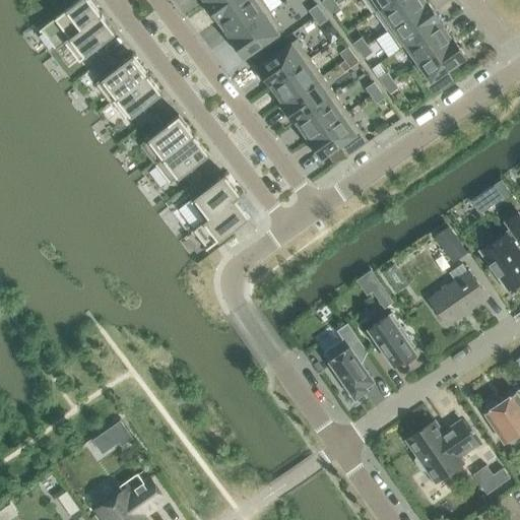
[(64,42),(101,13),(89,0),(78,0),(39,30),(40,31),(42,30),(56,49),(65,42),(64,42)]
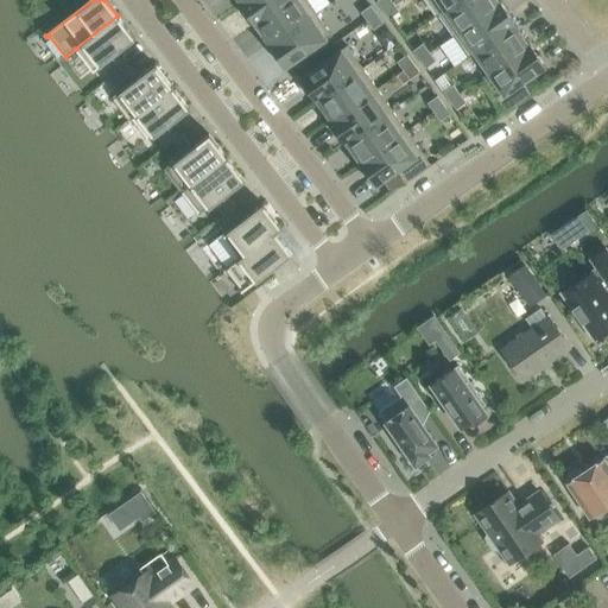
[(254,25),(289,0),(245,0),(239,4),(254,25)]
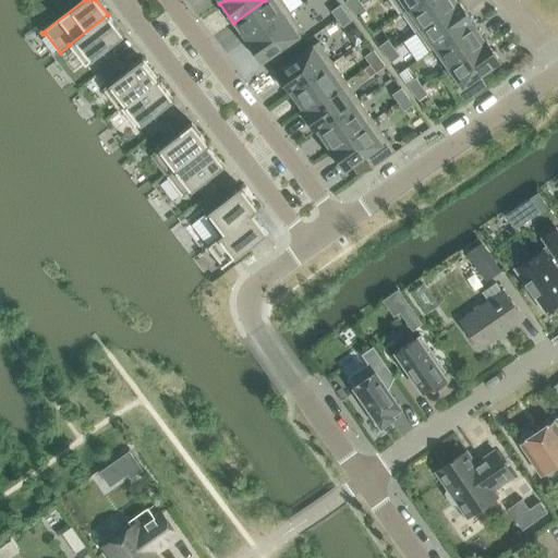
[(246,43),(290,12),(281,0),(265,0),(233,23),(233,24),(235,22),(249,40),(246,41),(246,43)]
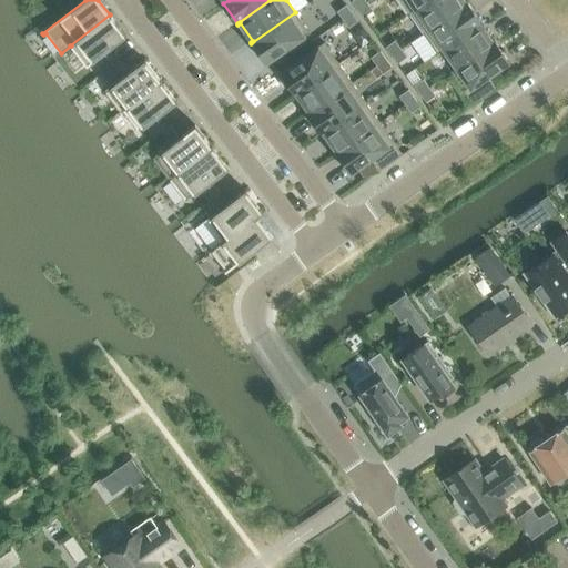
[(365,0),(352,0),(352,1),(357,9),(367,2),(365,0)]
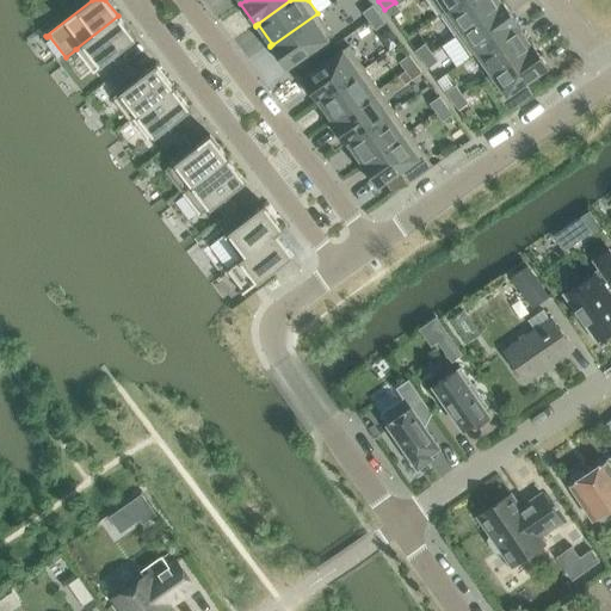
[(430,0),(440,14),(461,0),(430,0)]
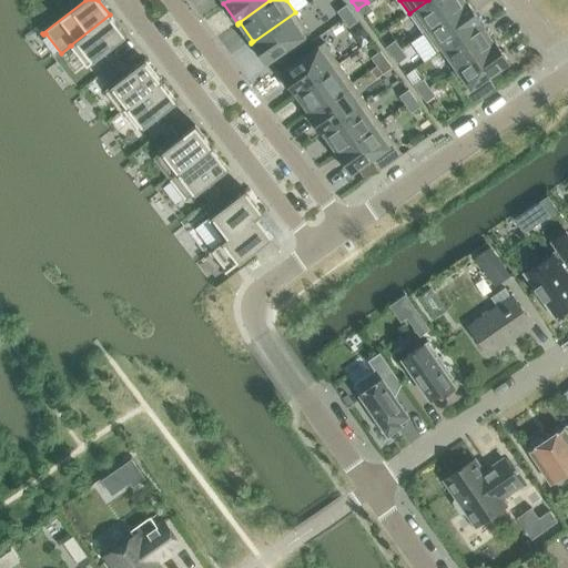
[(423,33),(467,2),(467,1),(465,3),(462,0),(428,0),(409,13),(423,33)]
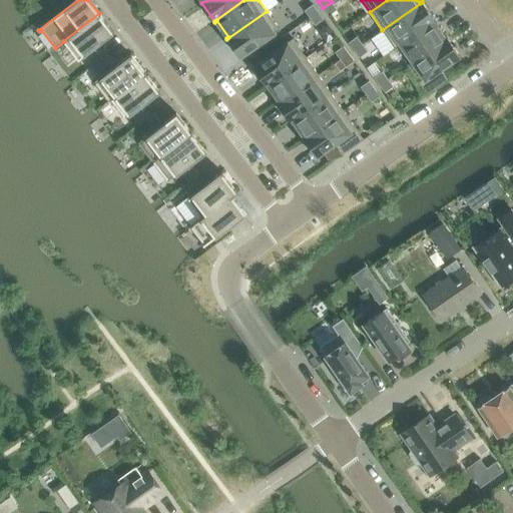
[(337,10),(332,2),(323,8),(329,16),(337,10)]
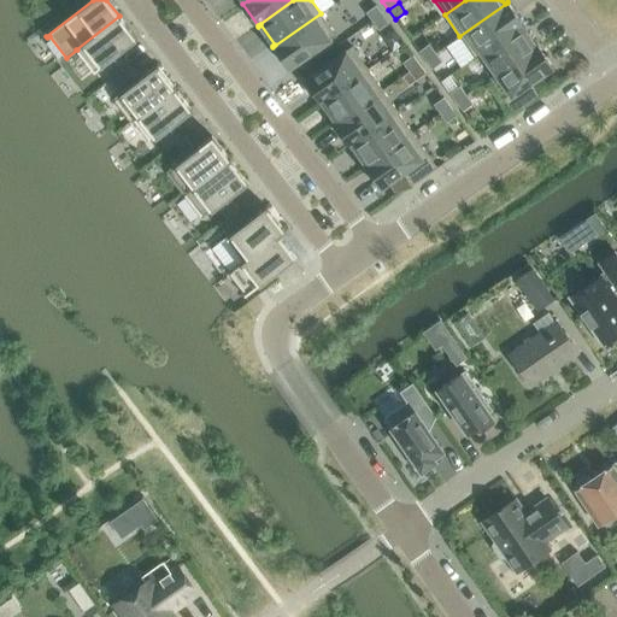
[(482,53),(523,24),(507,3),(459,36),(460,37),(468,33),(482,53)]
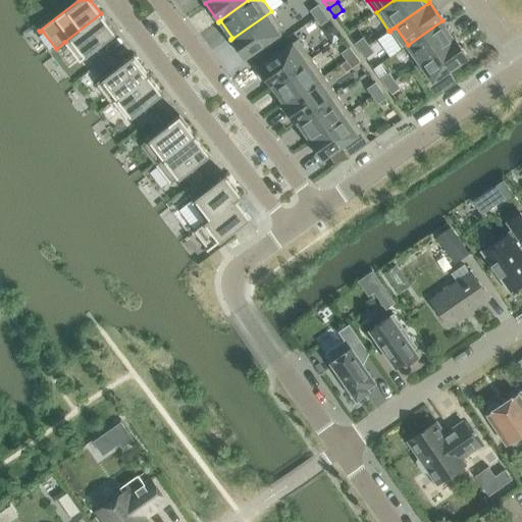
[(315,18),(323,12),(318,4),(310,10),(315,18)]
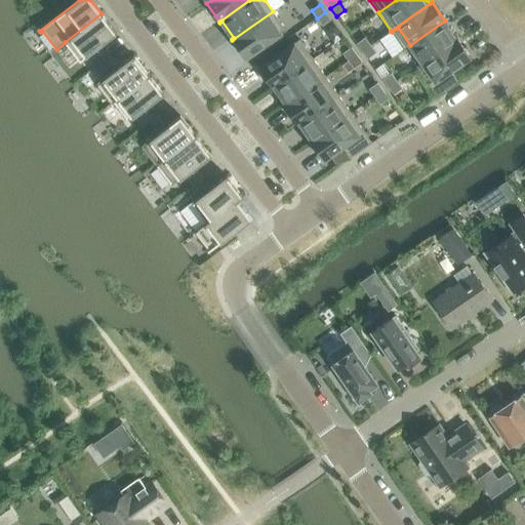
[(245,58),(286,30),(273,11),(232,40),(245,58)]
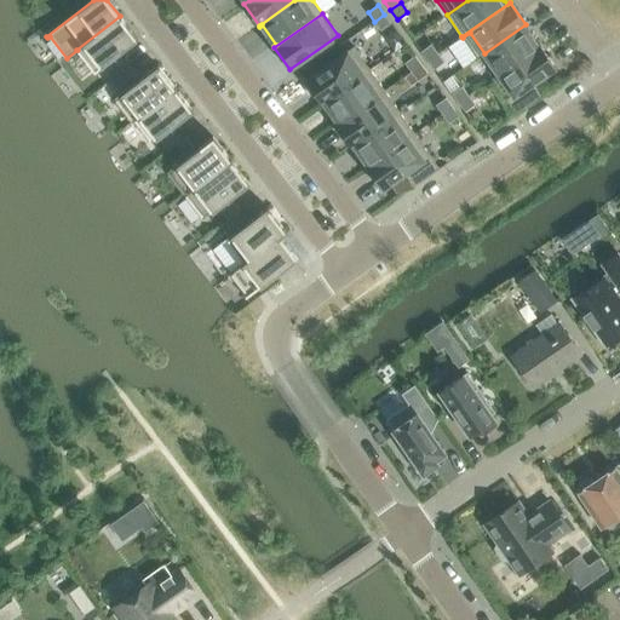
[(391,23),(384,15),(374,22),(382,30),(391,23)]
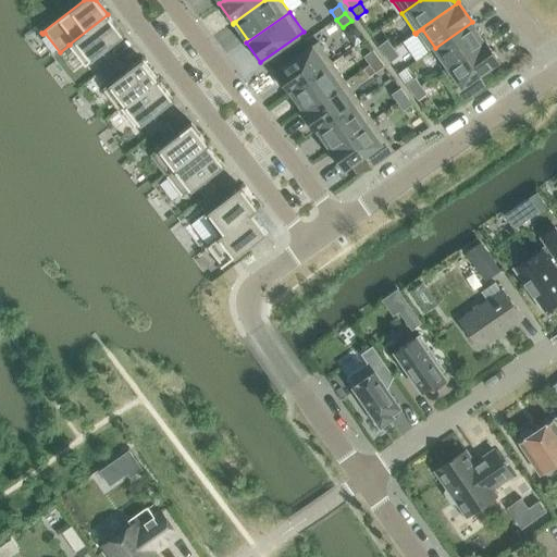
[(123,35),(108,14),(69,45),(70,45),(85,65),(123,35)]
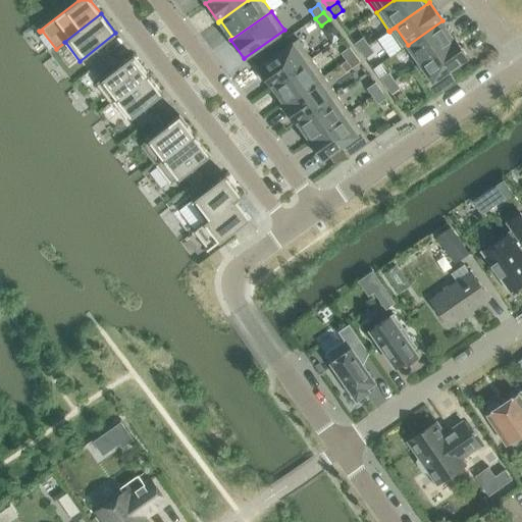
[(420,62),(455,38),(452,39),(440,22),(442,21),(442,20),(408,45),(420,62)]
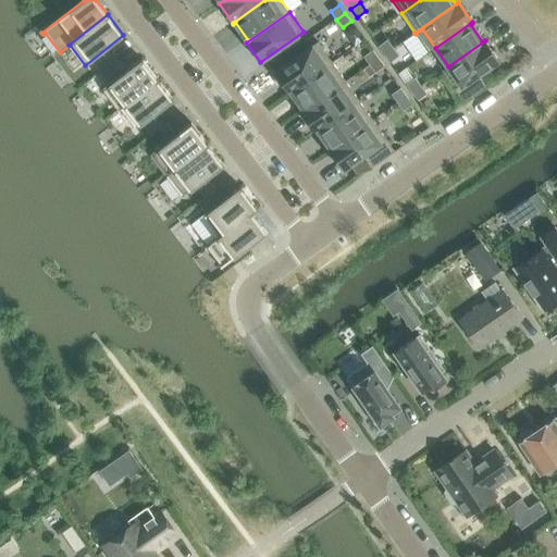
[(393,48),(387,39),(378,46),(384,54),(393,48)]
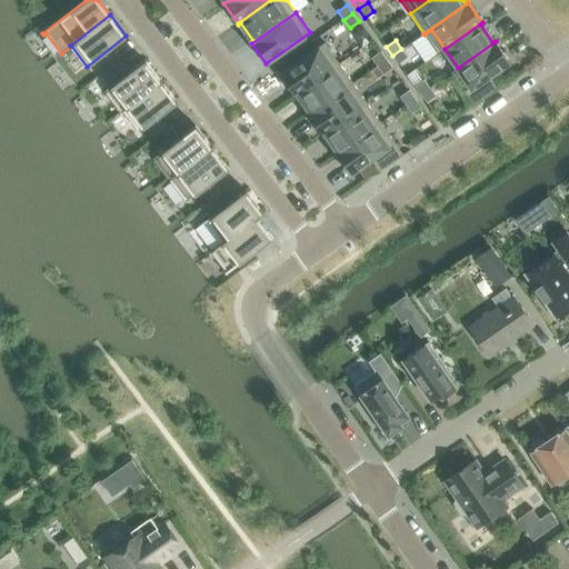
[(510,62),(496,41),(458,68),(471,87),(465,91),(473,106),(498,89),(490,77),(510,62)]
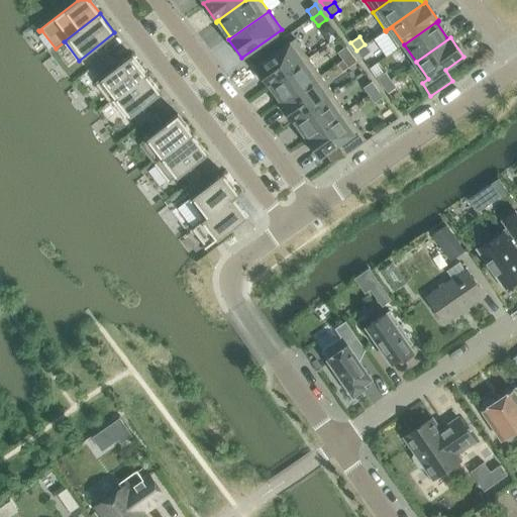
[(268,86),(308,58),(295,38),(254,67),(268,86)]
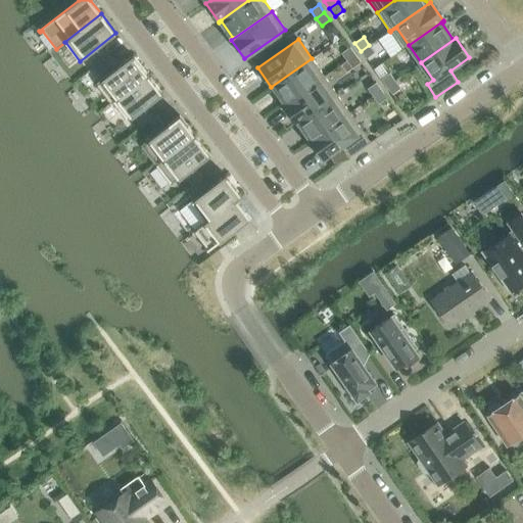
[(375,52),(369,45),(361,51),(366,58),(375,52)]
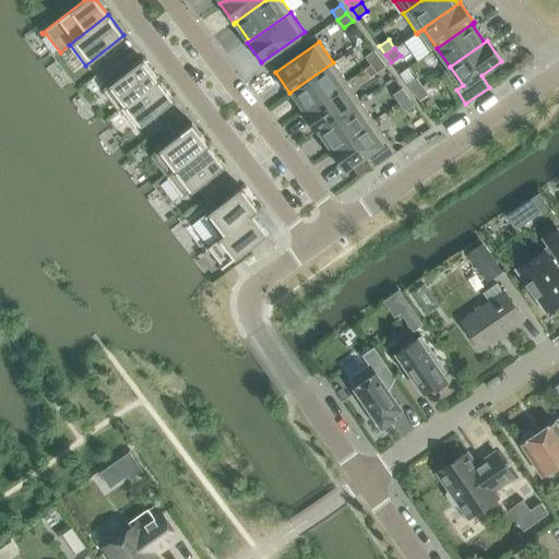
[(380,58),(373,50),(365,57),(371,64),(380,58)]
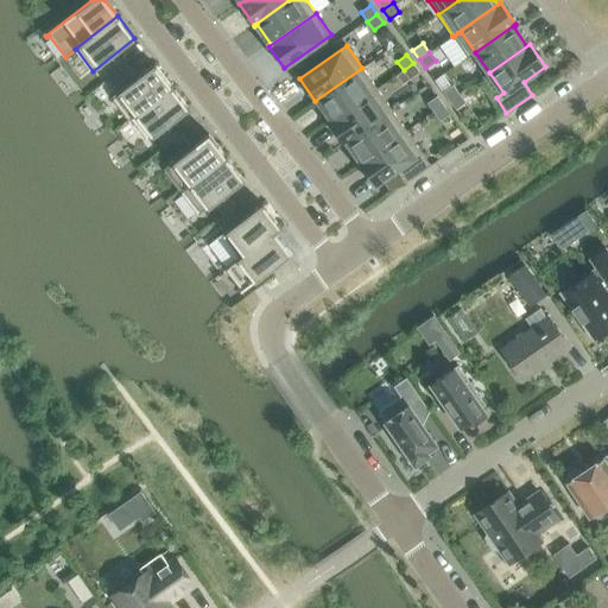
[(115,61),(105,69),(111,77),(121,68),(115,61)]
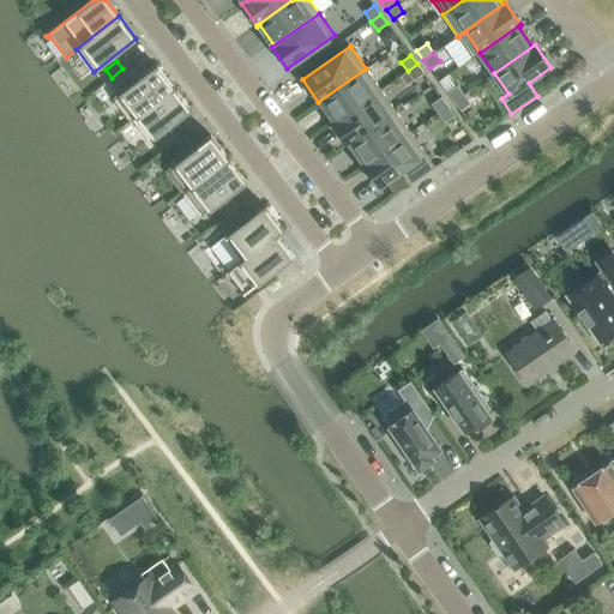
[(423,73),(417,64),(408,71),(414,80),(423,73)]
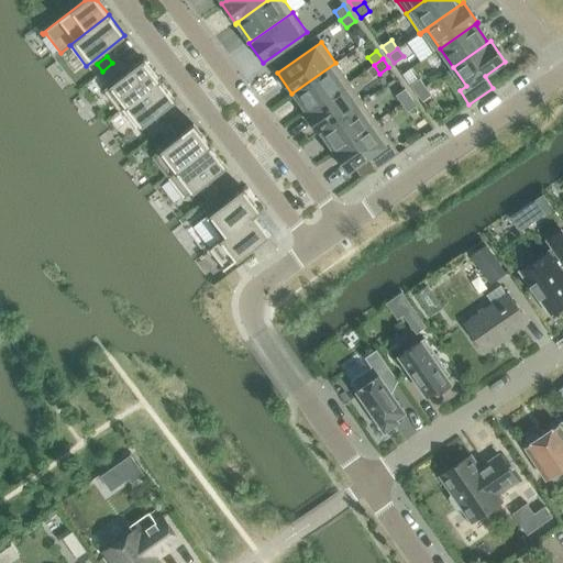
[(121,109),(159,79),(143,59),(127,72),(118,59),(100,73),(109,85),(103,89),(120,111),(122,110),(121,109)]
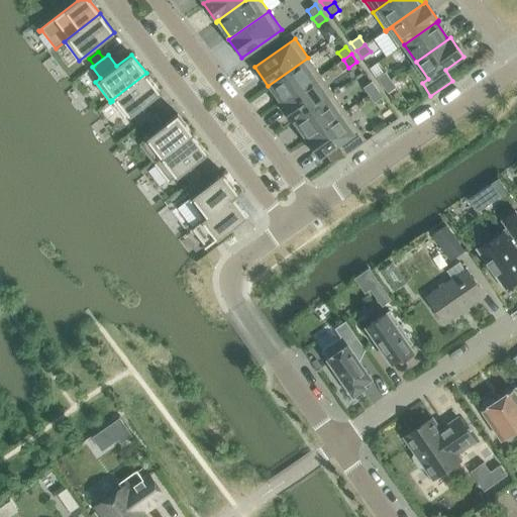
[(281,104),(321,76),(308,58),(268,86),(269,87),(271,85),(282,101),(280,103),(281,104)]
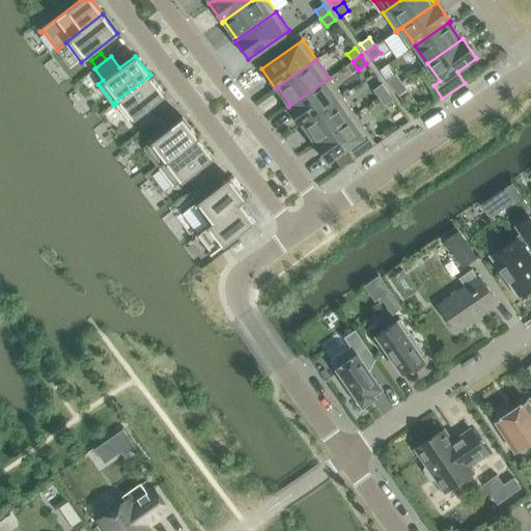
[(395,74),(387,80),(392,88),(401,82),(395,74)]
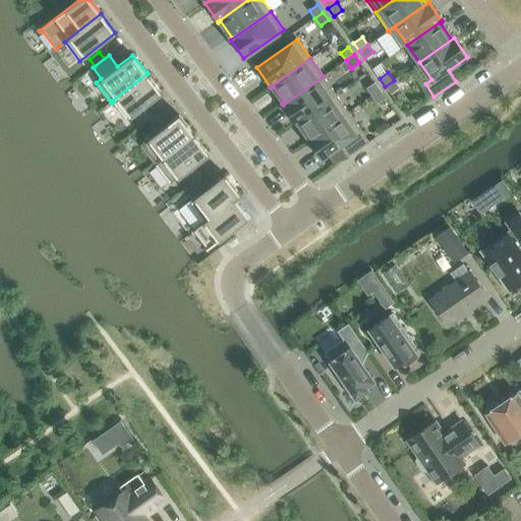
[(162,93),(148,73),(112,101),(113,102),(127,120),(162,93)]
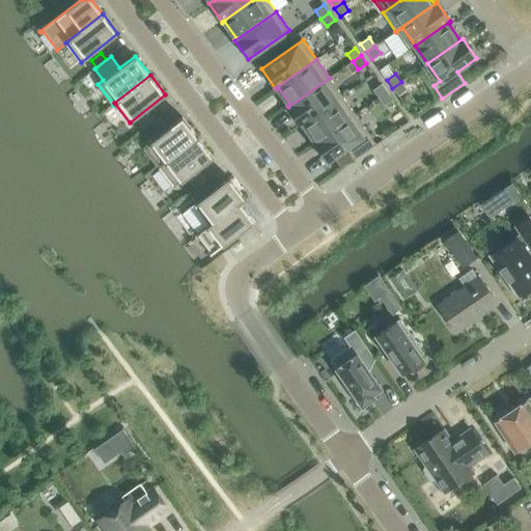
[(301,126),(342,95),(330,78),(288,107),(301,126)]
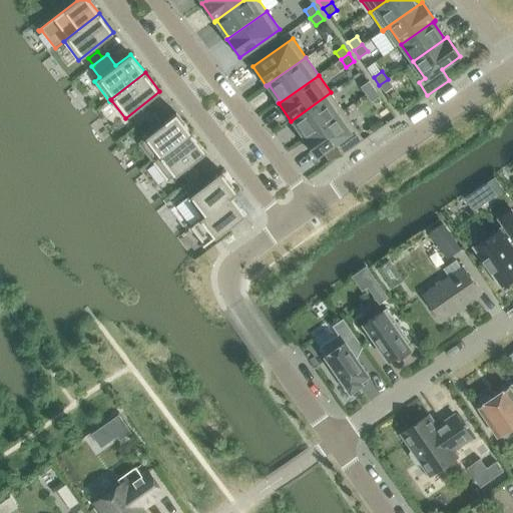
[(393,86),(388,79),(379,85),(385,92),(393,86)]
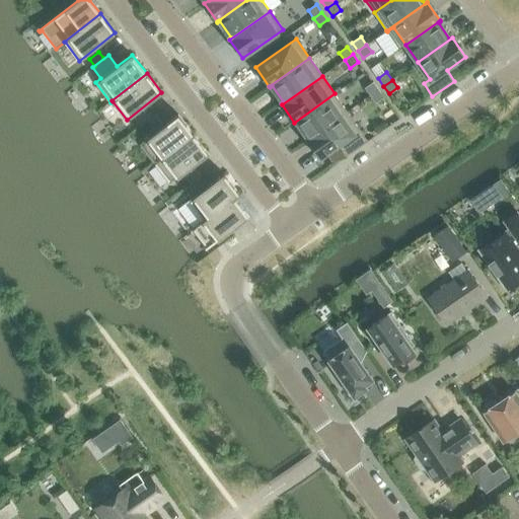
[(378,89),(373,82),(365,88),(370,95),(378,89)]
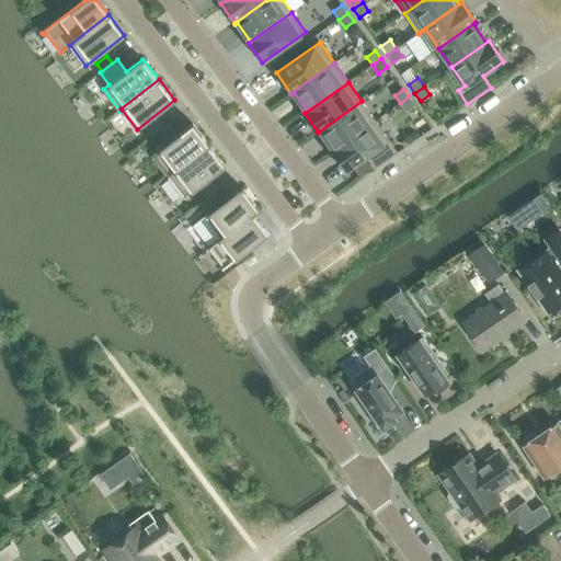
[(407,112),(415,105),(409,96),(400,103),(407,112)]
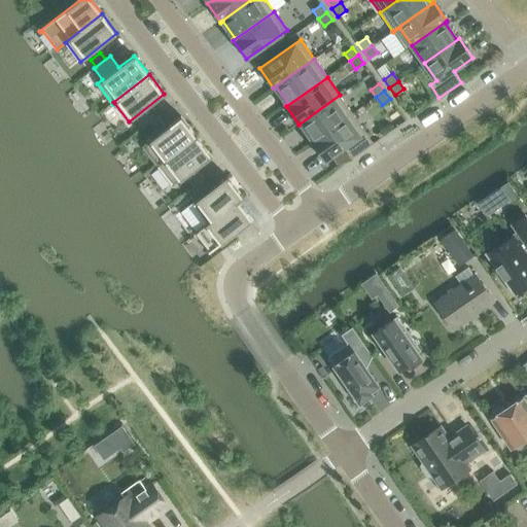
[(311,142),(352,113),(340,95),(299,125),(302,124),(313,140),(311,141),(311,142)]
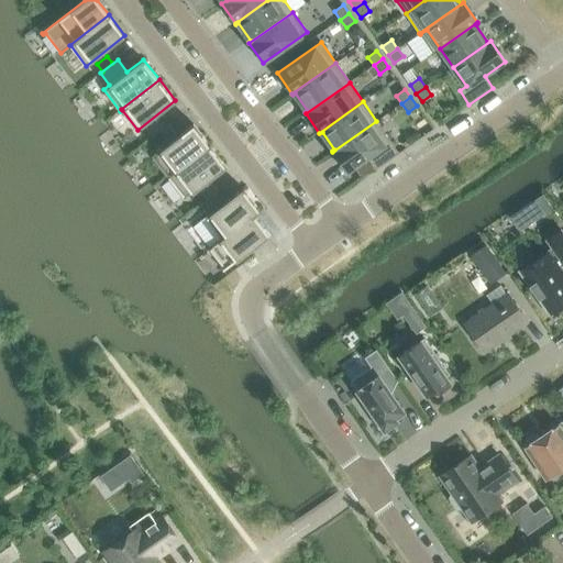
[(158,120),(148,129),(154,135),(164,128),(158,120)]
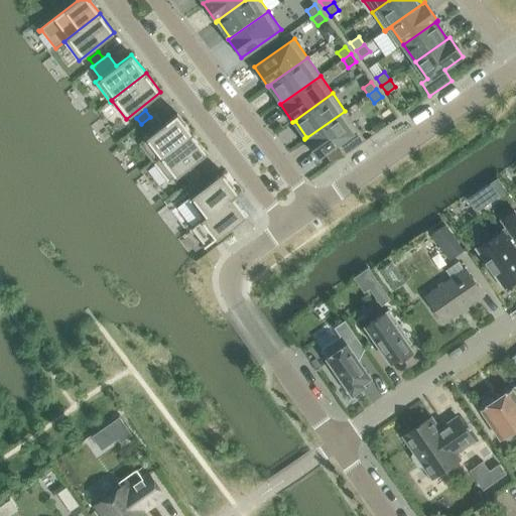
[(366,140),(345,111),(304,139),(317,158),(337,145),(344,155),(366,140)]
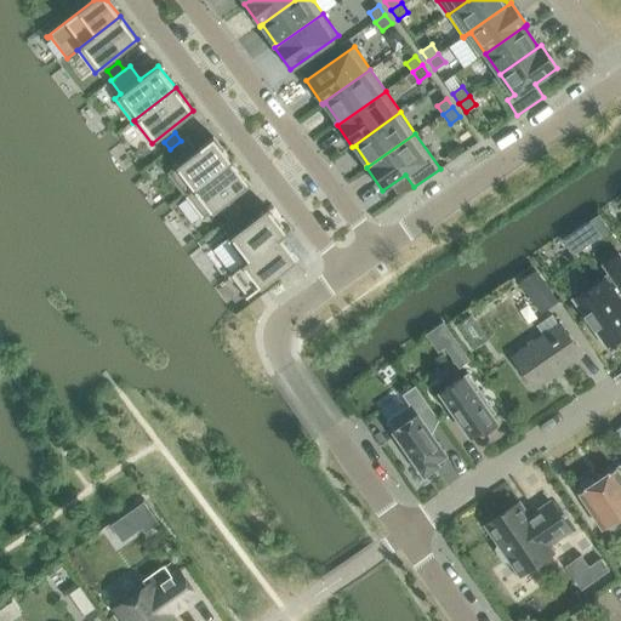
[(184,195),(231,160),(214,137),(195,151),(186,137),(176,144),(187,158),(167,172),(184,195)]
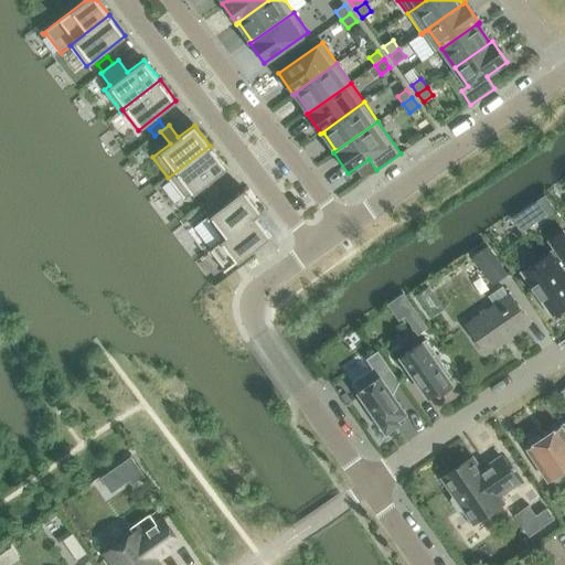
[(185,200),(227,167),(210,146),(168,178),(185,200)]
